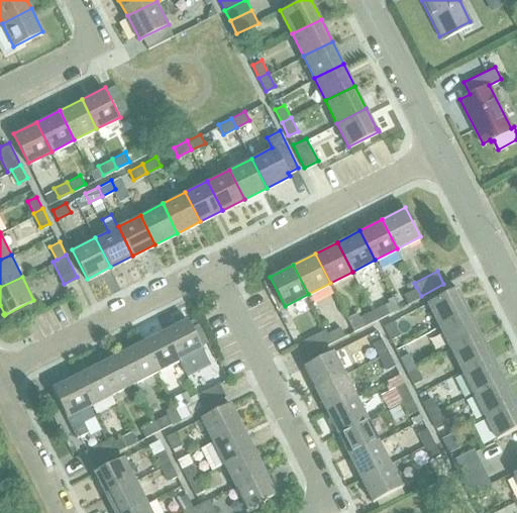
[(427,302),(439,325),(469,310),(457,288),(457,286),(427,302)]
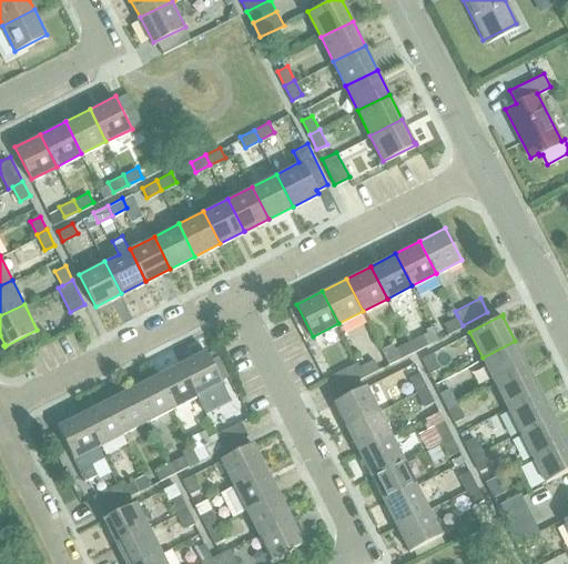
[(463,325),(457,315),(443,322),(448,332),(463,325)]
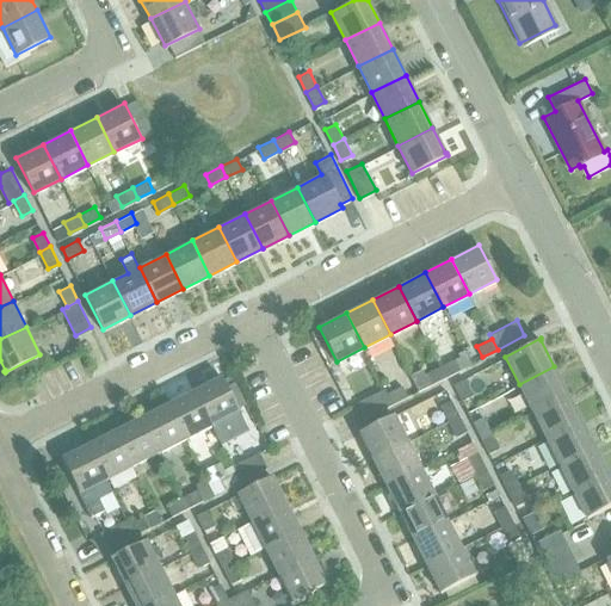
[(455,358),(439,365),(445,376),(461,369),(455,358)]
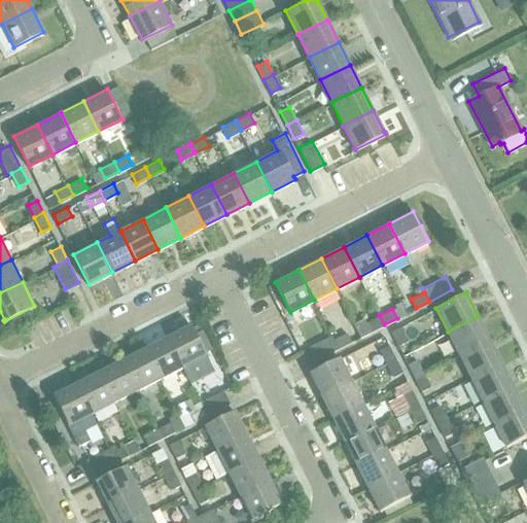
[(384,324),(379,315),(365,322),(364,318),(355,323),(361,336),(384,324)]
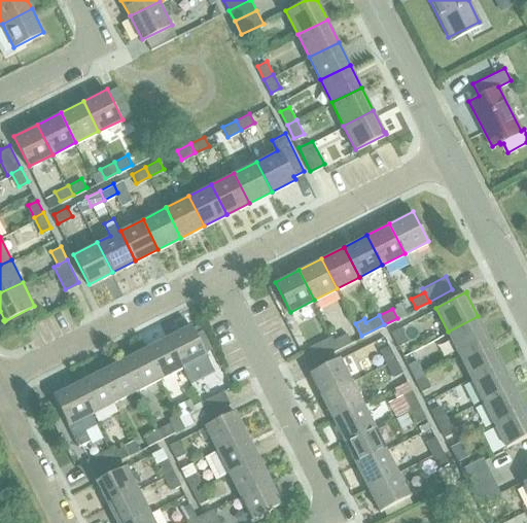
[(448,332),(459,354),(489,339),(478,316),(448,332)]
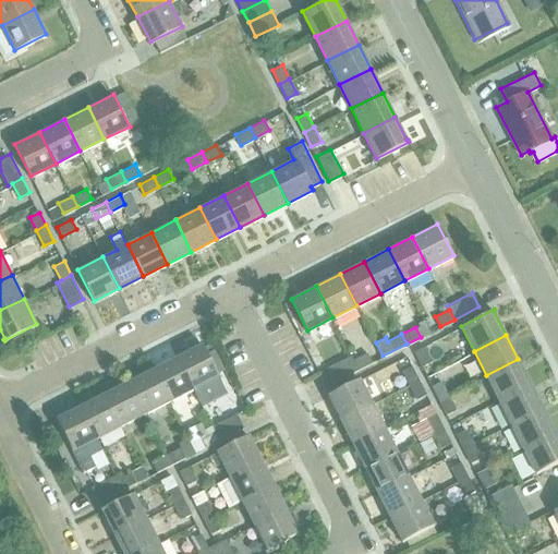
[(203,344),(178,356),(193,387),(202,404),(227,390),(203,344)]
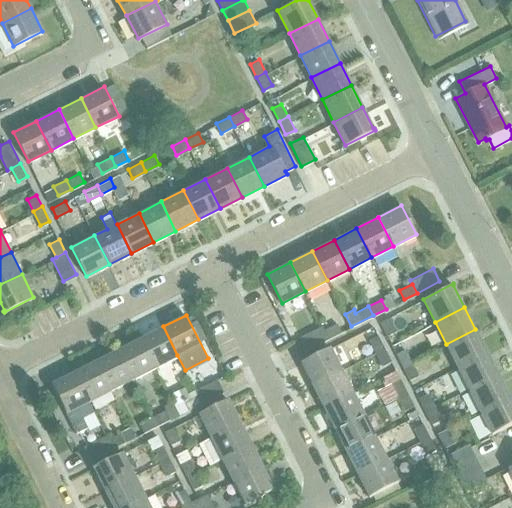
[(396,330),(389,317),(380,321),(387,334),(396,330)]
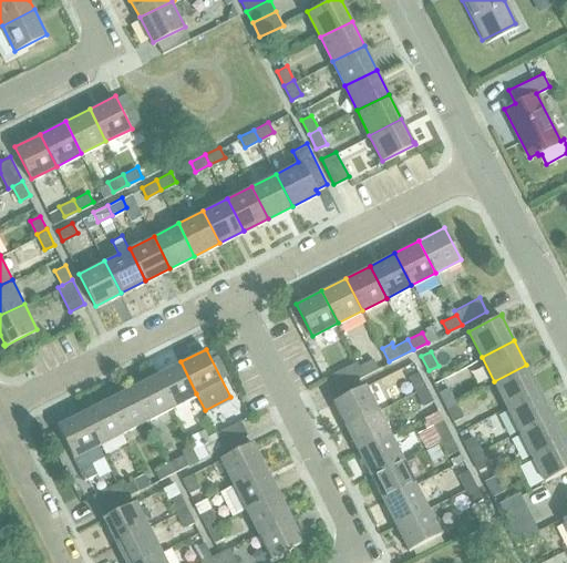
[(378,367),(373,357),(359,365),(363,375),(378,367)]
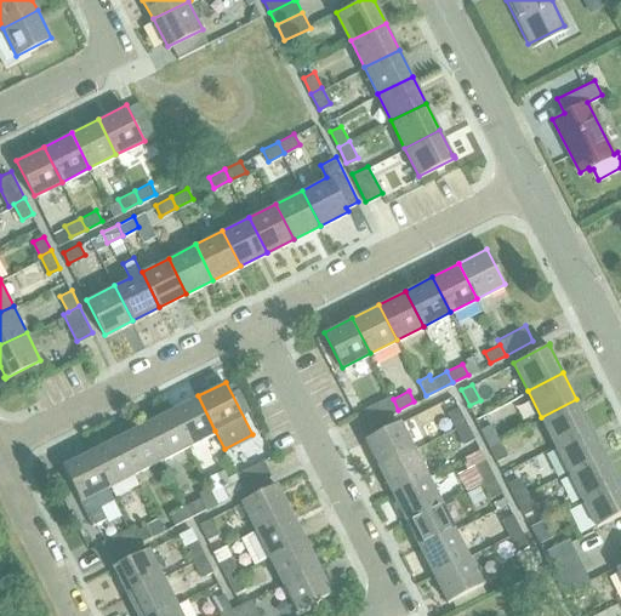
[(398,410),(393,399),(391,394),(364,408),(371,423),(398,410)]
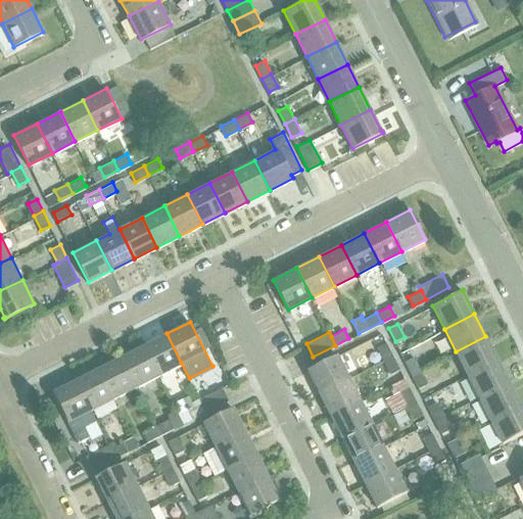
[(167,333),(144,345),(158,375),(181,363),(167,333)]
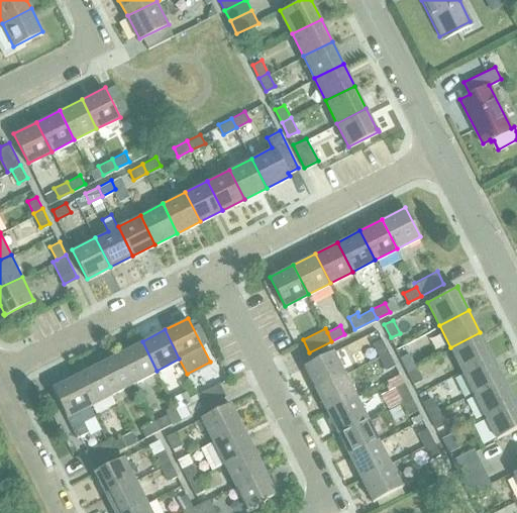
[(450,347),(461,370),(491,354),(480,332),(450,347)]
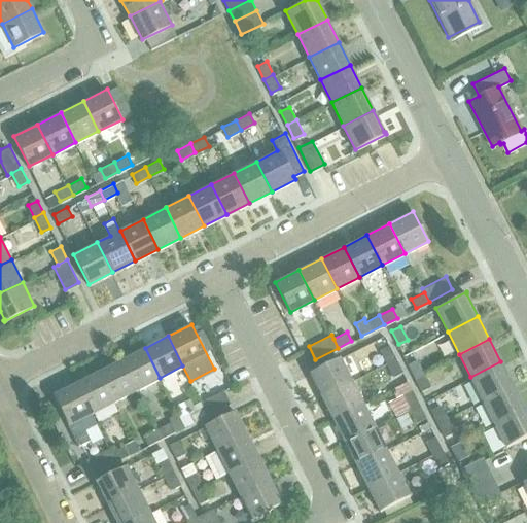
[(380,349),(386,362),(395,357),(389,344),(380,349)]
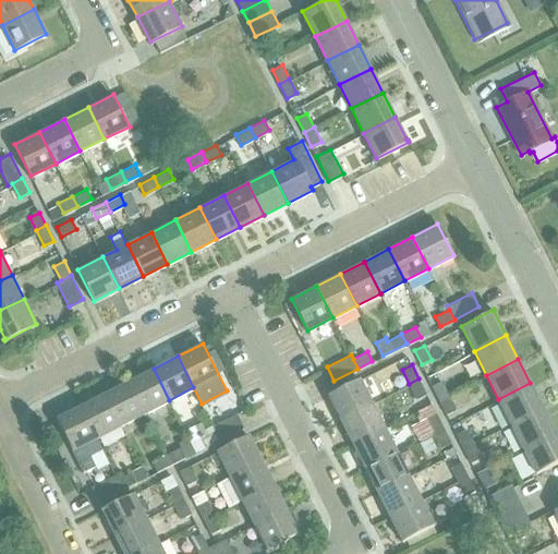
[(154,369),(130,381),(145,412),(169,400),(154,369)]
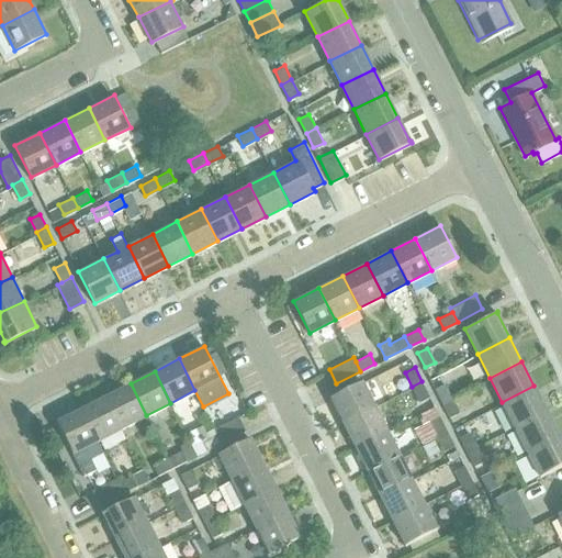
[(330,397),(343,422),(374,405),(362,380),(330,397)]
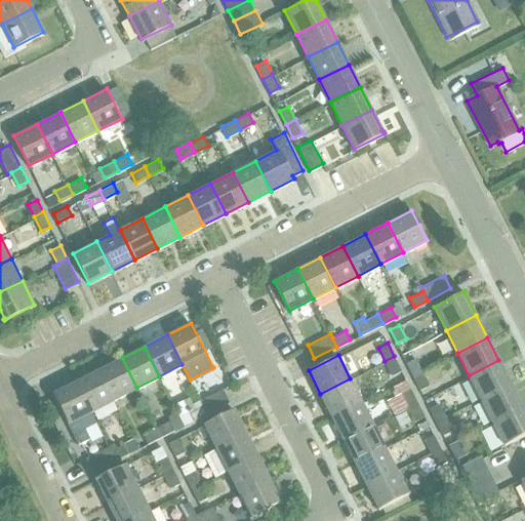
[(394,356),(385,361),(392,374),(401,369),(394,356)]
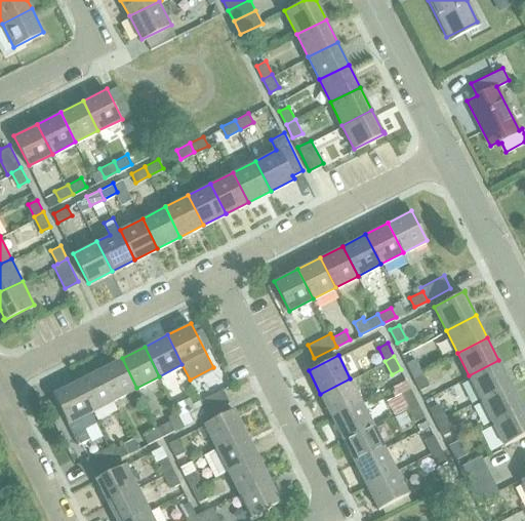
[(406,362),(413,375),(422,370),(415,357),(406,362)]
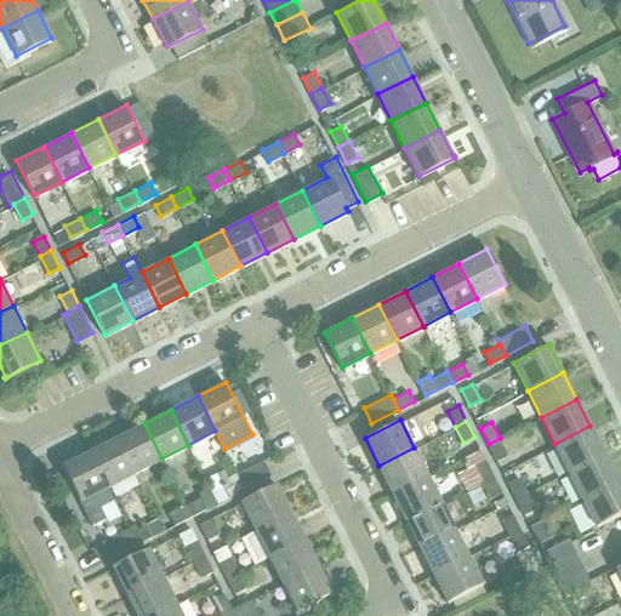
[(144,423),(117,437),(135,472),(161,458),(144,423)]
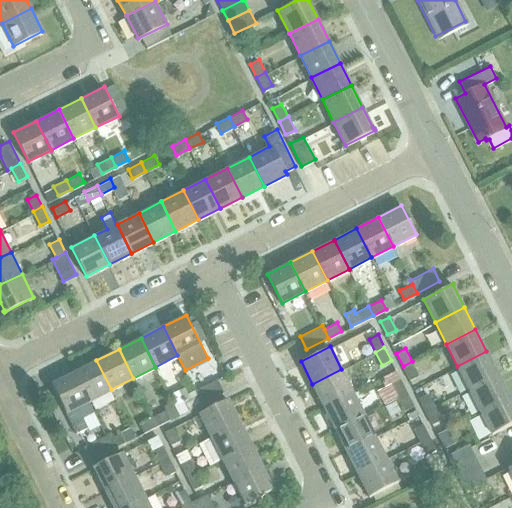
[(457,366),(468,388),(497,373),(486,351),(457,366)]
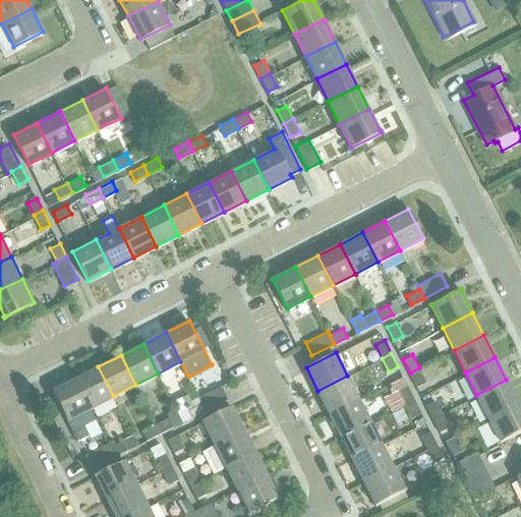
[(204,383),(223,375),(218,363),(199,371),(204,383)]
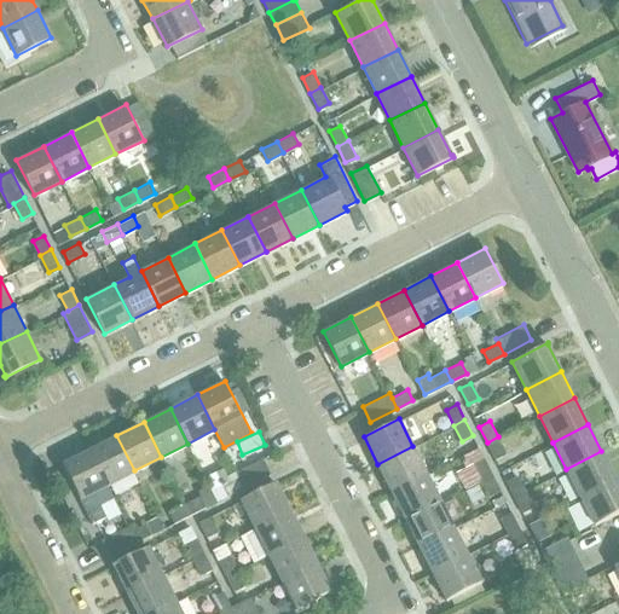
[(116,435),(90,449),(108,484),(134,470),(116,435)]
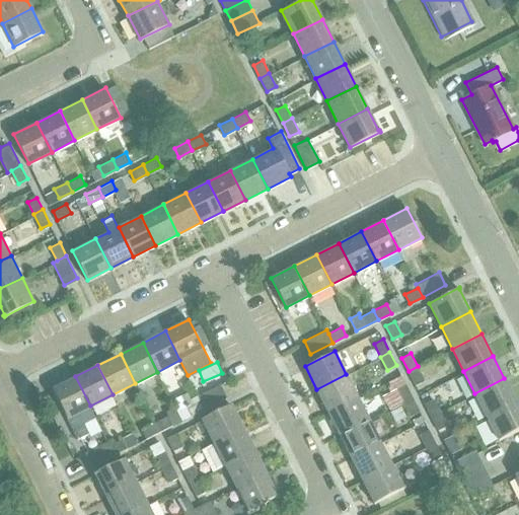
[(418,366),(409,371),(415,384),(424,379),(418,366)]
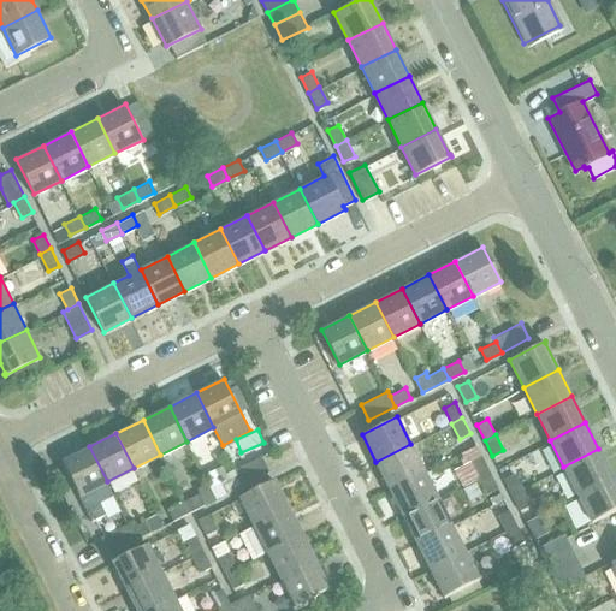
[(375,462),(390,488),(425,470),(410,444),(375,462)]
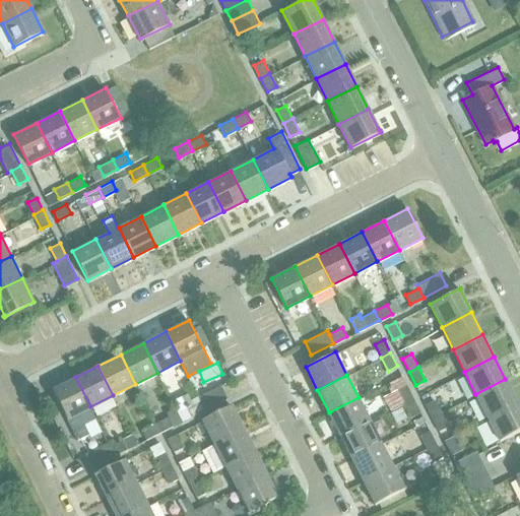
[(440,384),(448,400),(464,392),(456,376),(440,384)]
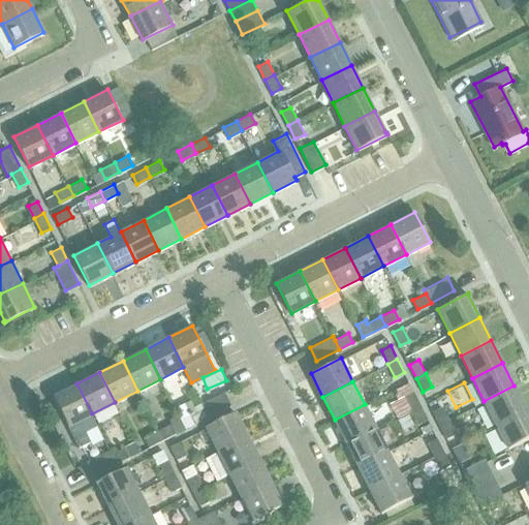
[(76,383),(53,396),(68,426),(73,436),(79,445),(90,440),(85,430),(90,428),(97,424),(92,413),(76,383)]
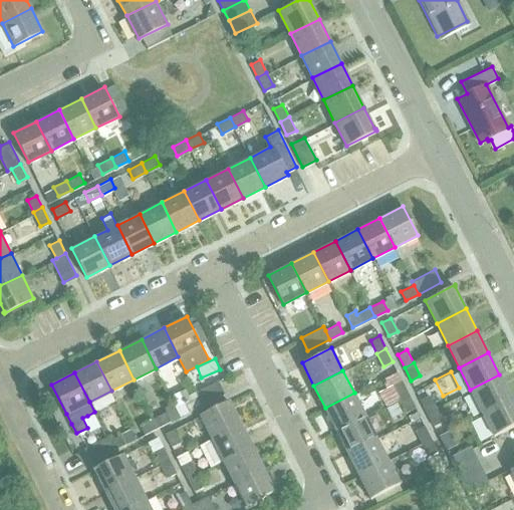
[(470,390),(481,412),(510,397),(499,374),(470,390)]
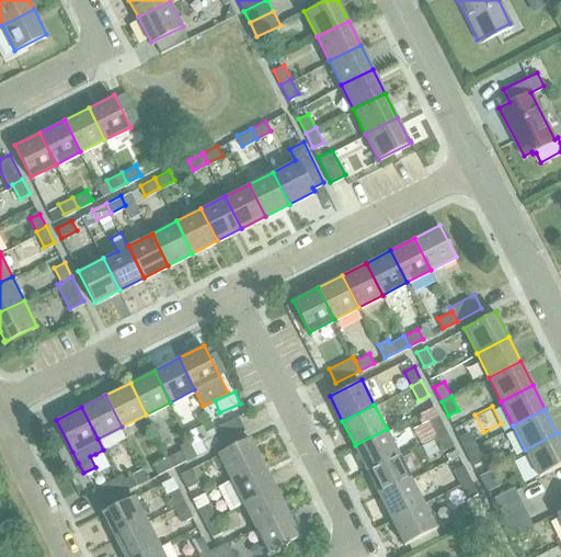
[(214,427),(216,431),(220,441),(245,429),(238,415),(214,427)]
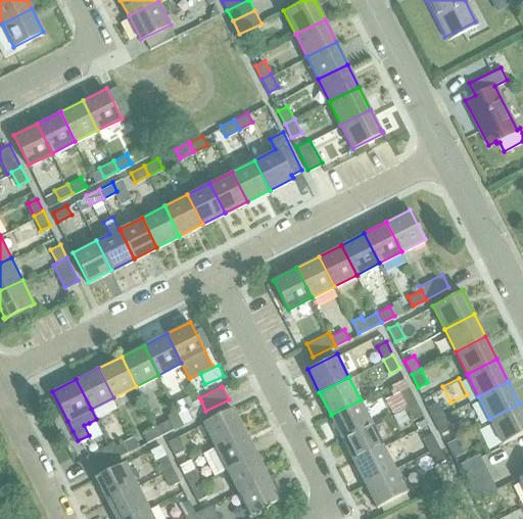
[(399,391),(407,405),(416,399),(409,386),(399,391)]
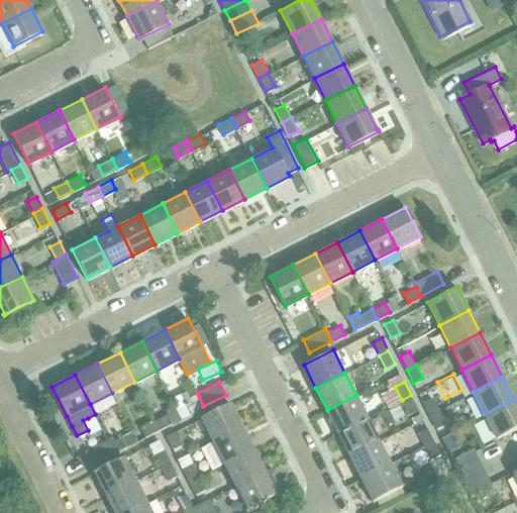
[(190,413),(179,393),(171,397),(181,418),(190,413)]
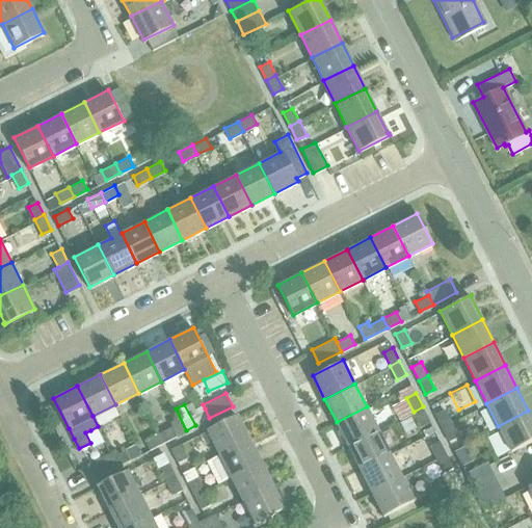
[(337,422),(348,445),(378,429),(367,406),(337,422)]
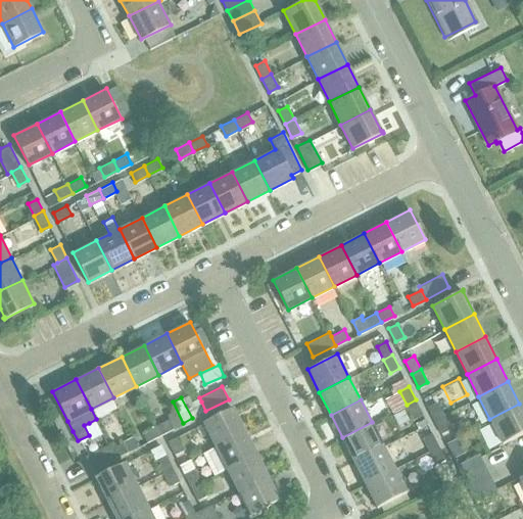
[(416,399),(407,405),(413,418),(422,414),(416,399)]
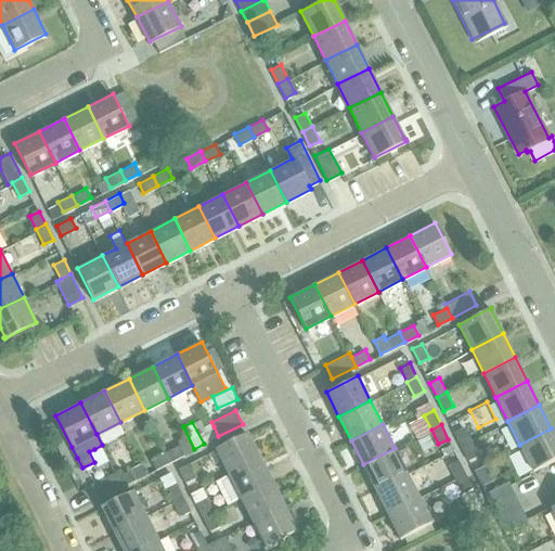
[(453,431),(461,445),(470,439),(463,425),(453,431)]
